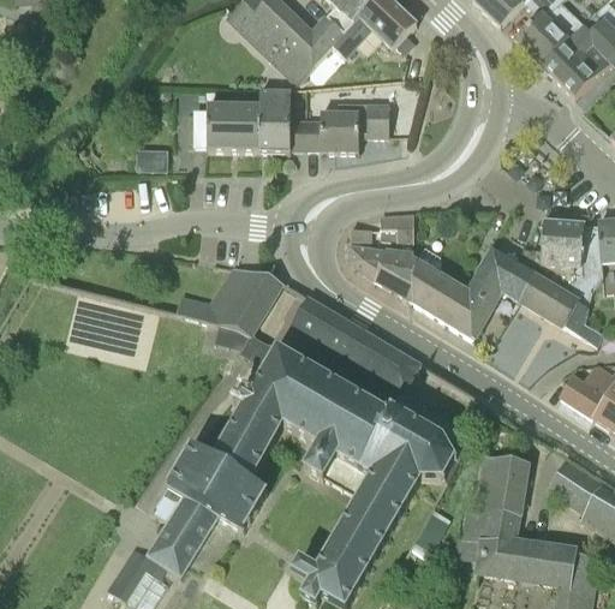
[(16,0),(16,6),(33,5),(33,11),(58,12),(58,0),(16,0)]
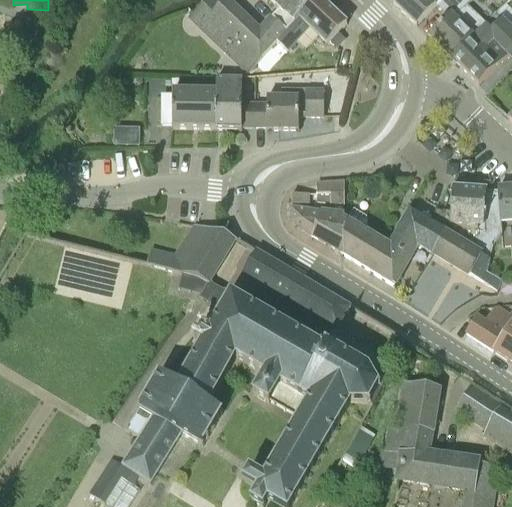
[(280,40),(312,0),(273,0),(280,6),(259,29),(229,0),(221,0),(219,2),(216,0),(204,0),(187,17),(245,71),(277,37),(280,40)]
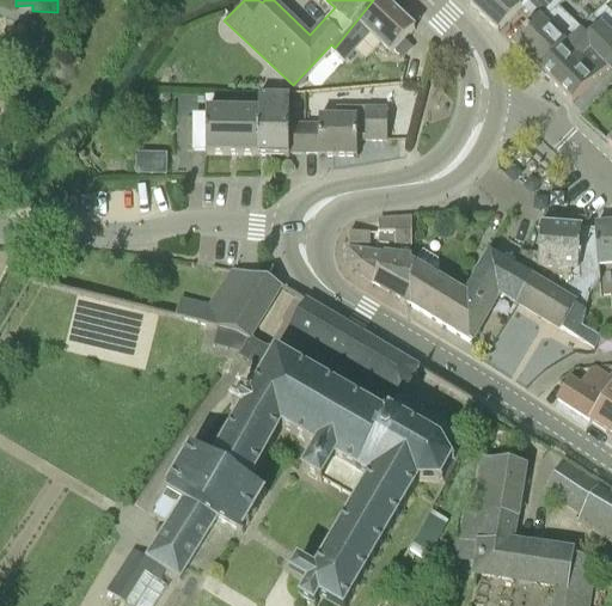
[(346,59),(371,30),(392,50),(415,25),(387,0),(373,0),(335,48),(346,59)]
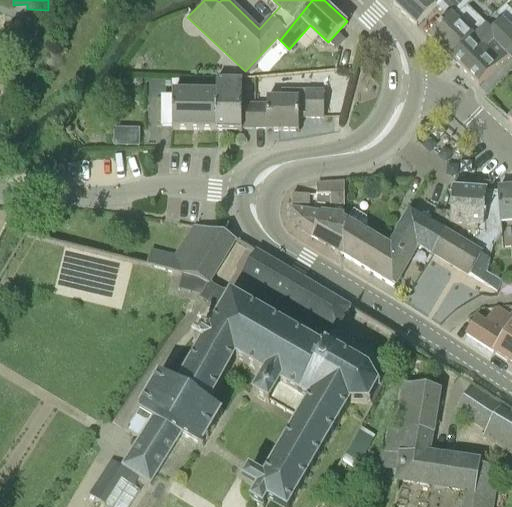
[(394,0),(393,1),(416,23),(437,2),(439,0),(394,0)]
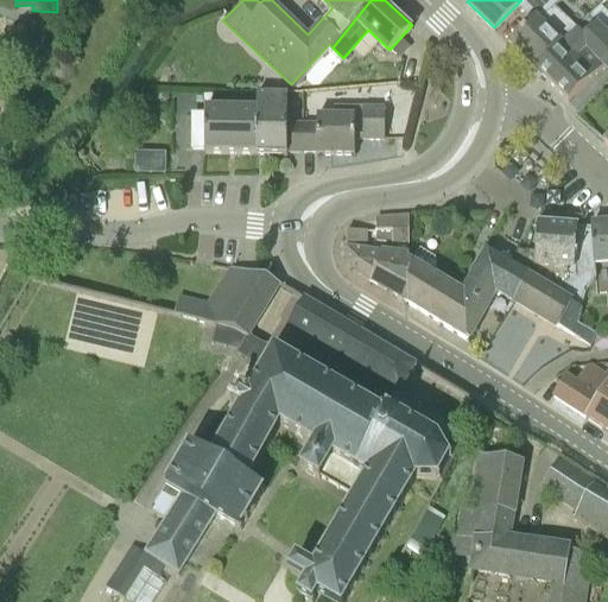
[(538,68),(584,17),(572,0),(556,0),(550,7),(549,6),(540,16),(536,12),(508,40),(536,67),(538,68)]
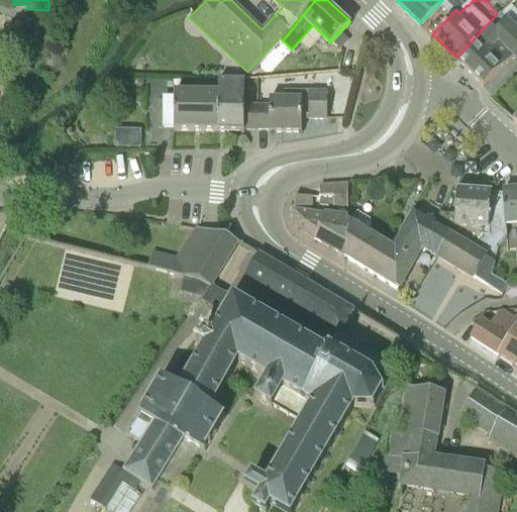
[(104,12),(110,16),(115,9),(109,5),(104,12)]
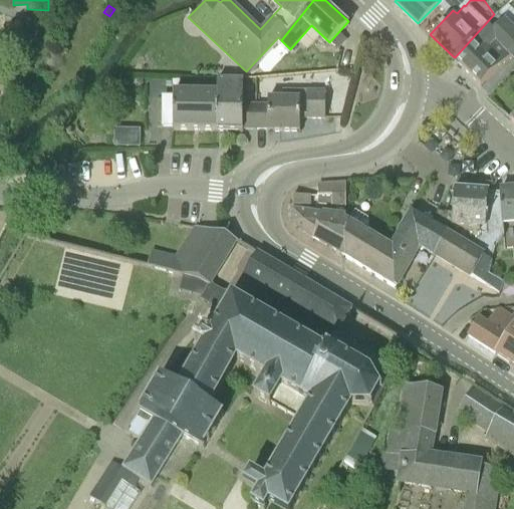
[(513,26),(497,10),(494,14),(455,57),(480,83),(511,53),(513,56),(513,26)]
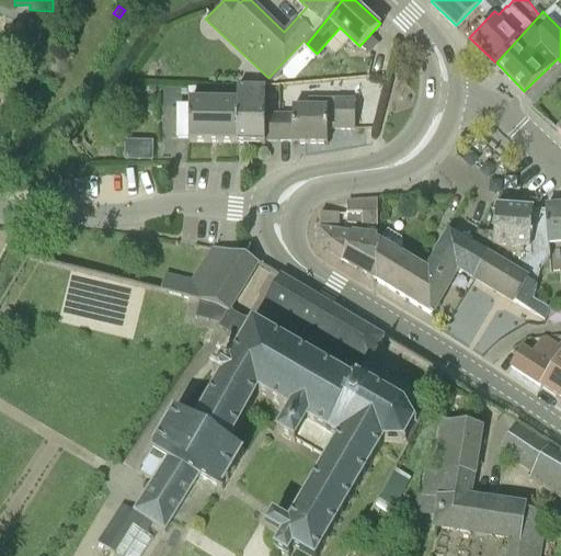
[(279,137),(278,110),(265,110),(265,82),(237,83),(238,98),(236,98),(236,139),(264,139),(264,137),(279,137)]
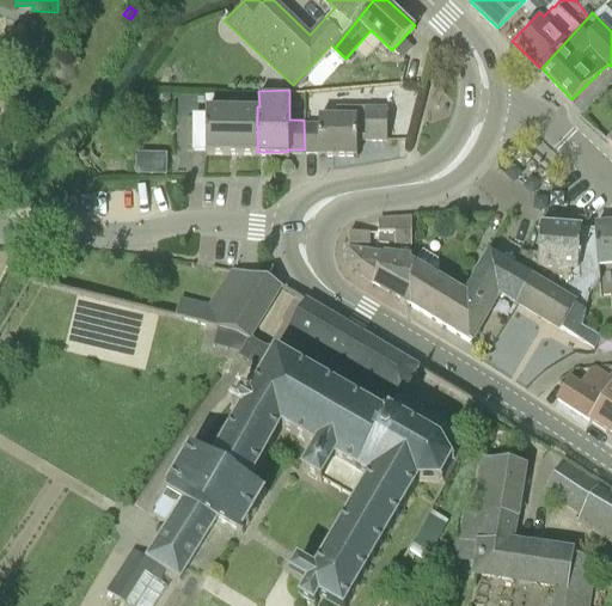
[(387,105),(366,104),(336,103),(336,112),(318,112),(316,120),(304,120),(305,150),(318,151),(318,152),(356,153),(356,136),(387,138),(387,114),(387,105)]
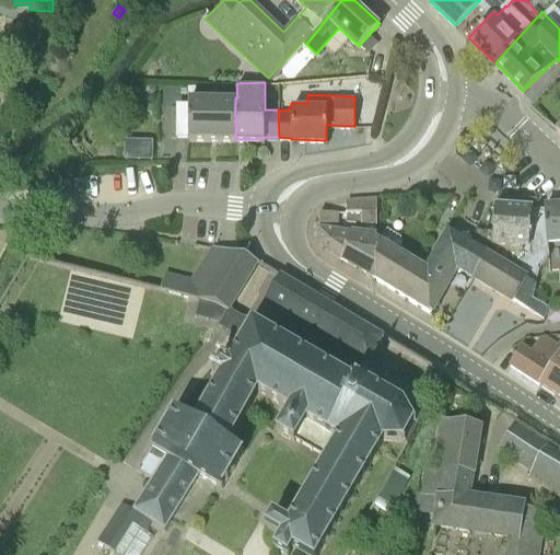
[(235,139),(235,97),(189,96),(189,102),(175,102),(175,136),(188,137),(188,138),(235,139)]
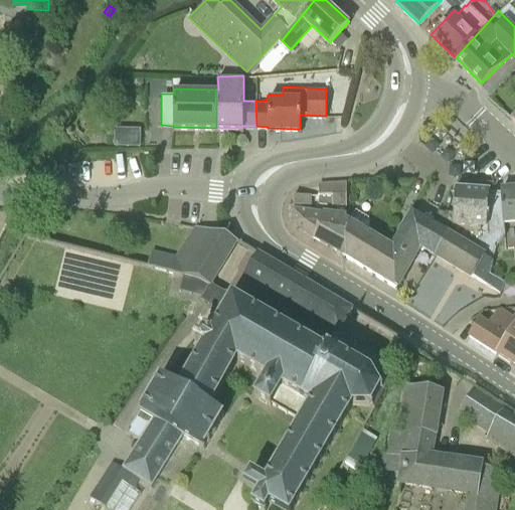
[(142,144),(143,126),(119,125),(118,143),(142,144)]
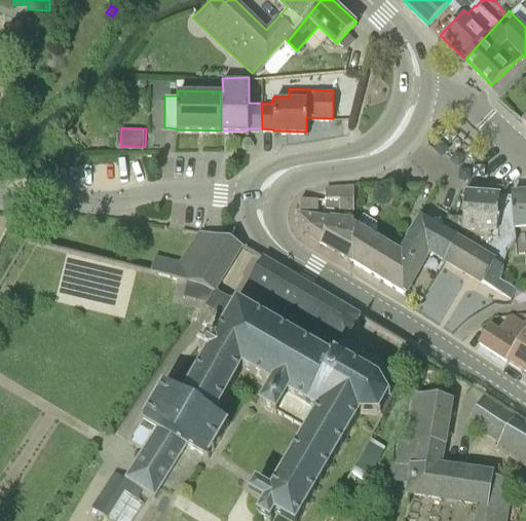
[(353,215),(352,214),(352,185),(326,186),(326,207),(337,208),(336,197),(340,197),(339,216),(318,214),(318,197),(302,197),(300,225),(310,233),(321,240),(352,258),(353,215)]
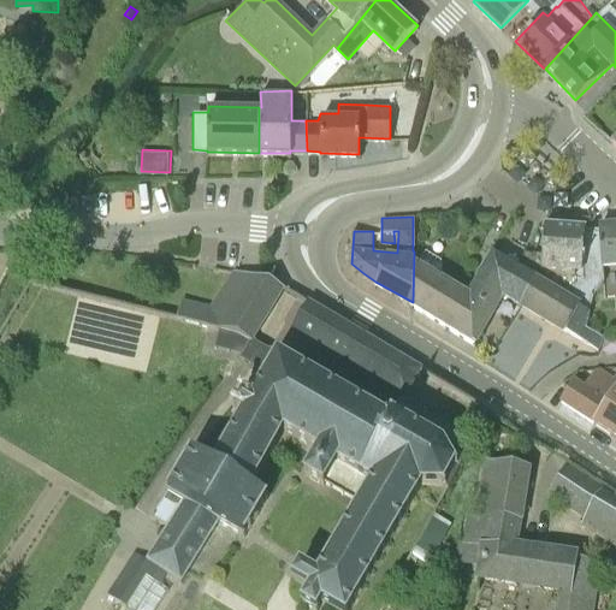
[(615,223),(605,224),(604,265),(615,264),(615,223)]
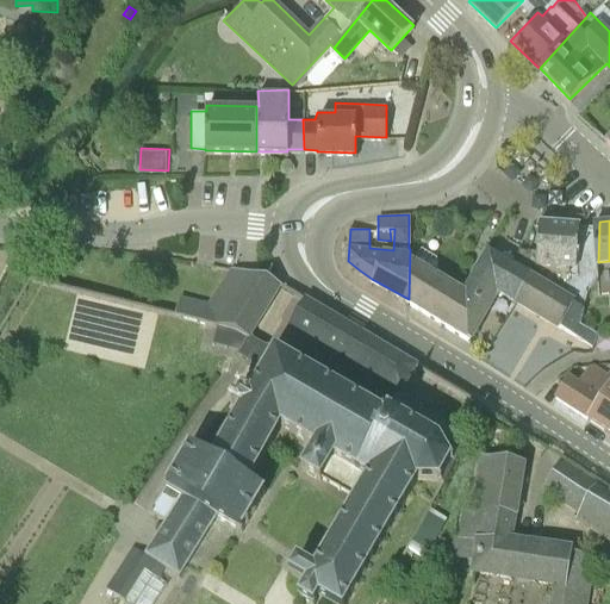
[(599,222),(592,223),(592,225),(539,222),(535,248),(520,247),(516,257),(536,271),(572,292),(585,300),(587,288),(597,275),(597,262),(598,262),(599,222)]
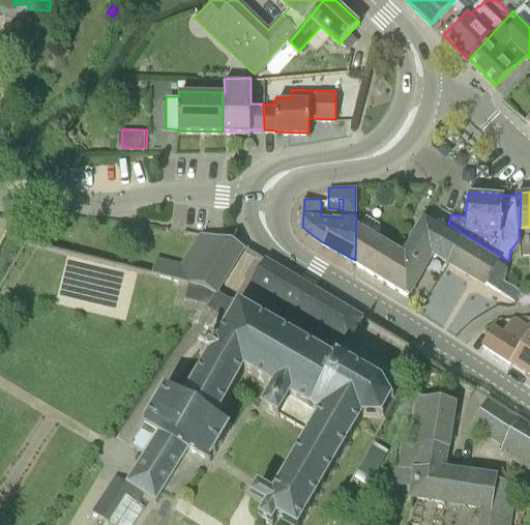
[(379,276),(398,244),(362,226),(362,216),(356,216),(355,260),(357,261),(356,262),(379,276)]
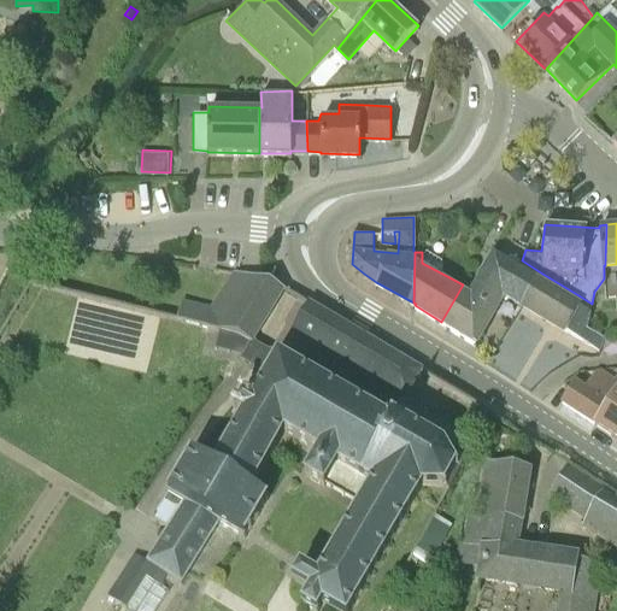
[(519,268),(493,252),(482,271),(471,289),(463,285),(441,322),(445,323),(444,324),(475,342),(503,292),(523,303),(542,274),(522,260),(519,268)]
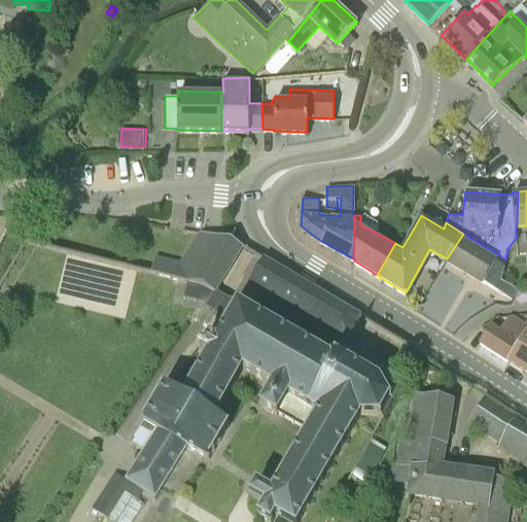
[(237,298),(217,288),(233,264),(222,258),(233,240),(240,244),(241,243),(232,238),(201,230),(179,262),(154,255),(151,269),(188,278),(183,294),(207,301),(205,303),(226,316),(215,338),(206,333),(198,345),(207,350),(181,395),(162,384),(142,419),(131,441),(142,449),(125,478),(113,471),(92,506),(107,516),(114,521),(113,521),(131,521),(144,501),(137,497),(142,489),(154,497),(187,445),(210,458),(230,424),(216,416),(243,368),(271,383),(258,404),(304,430),(271,488),(256,480),(248,492),(264,501),(256,514),(270,521),(274,514),(289,521),(297,521),(360,413),(380,413),(390,394),(391,394),(405,371),(342,336),(334,351),(334,350),(331,354),(237,298)]
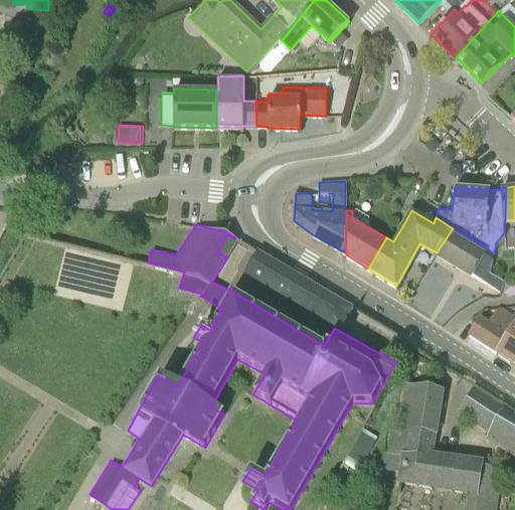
[(494,253),(483,246),(453,228),(437,252),(499,289),(505,279),(490,271),(494,253)]
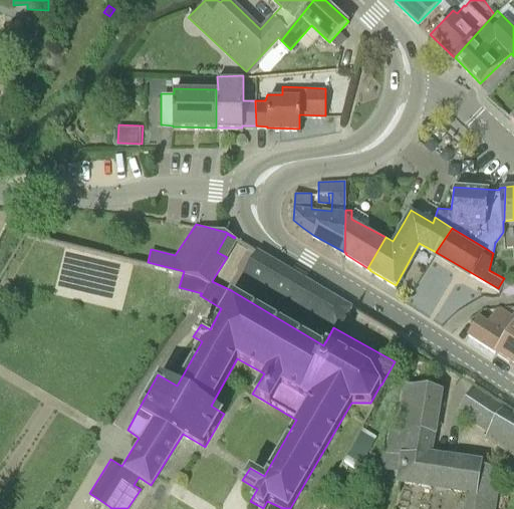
[(339,327),(351,305),(248,244),(247,246),(255,251),(244,271),(339,327)]
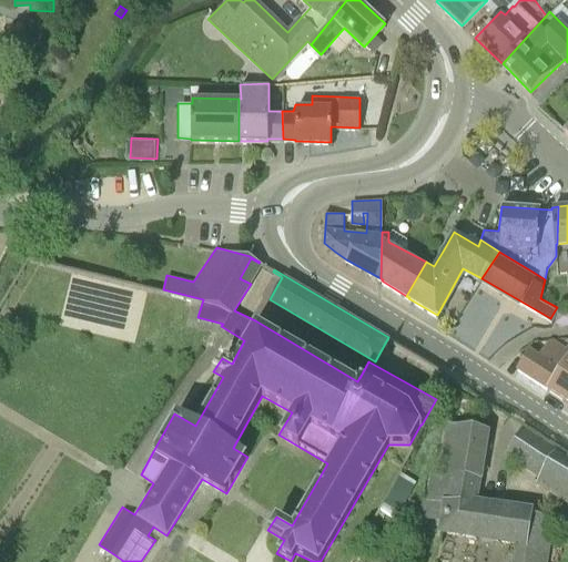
[(547,387),(567,351),(567,339),(566,345),(550,336),(538,355),(529,349),(517,368),(547,387)]
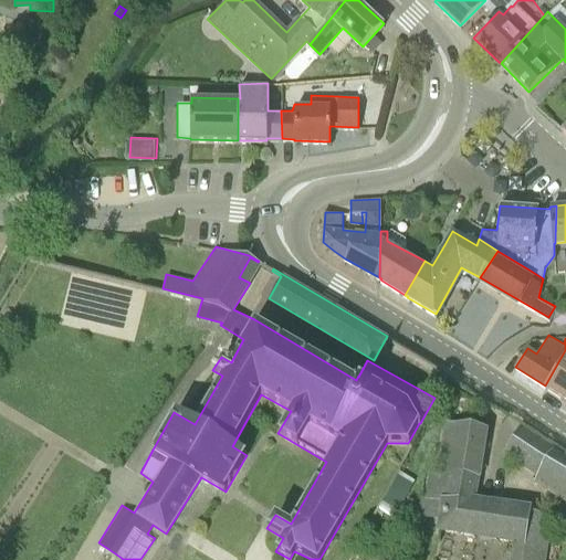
[(565,399),(565,350),(545,386),(565,399)]
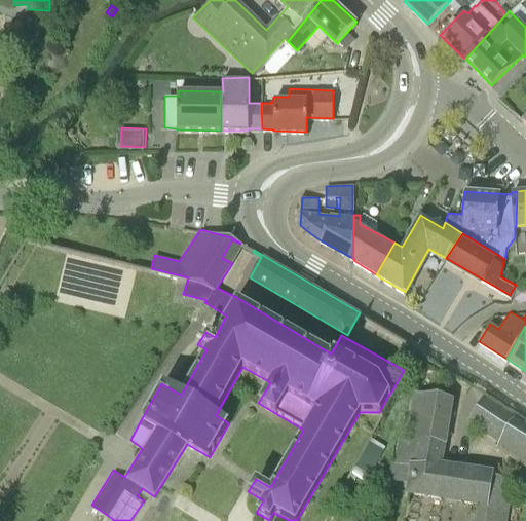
[(501,520),(506,497),(510,477),(439,466),(445,429),(450,398),(415,392),(408,435),(398,434),(393,461),(409,463),(405,492),(476,505),(473,520),(501,520)]
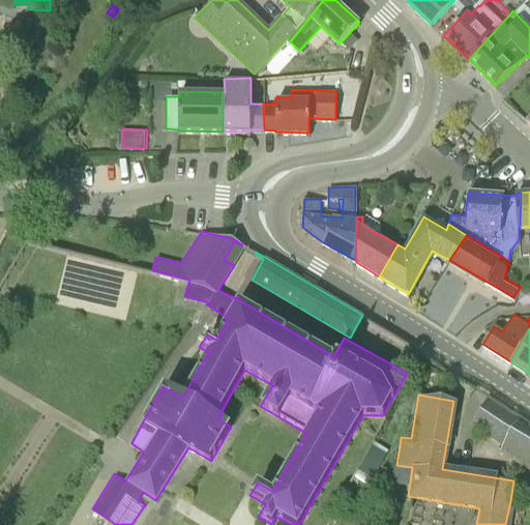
[(472,424),(502,443),(517,420),(518,418),(488,399),(472,424)]
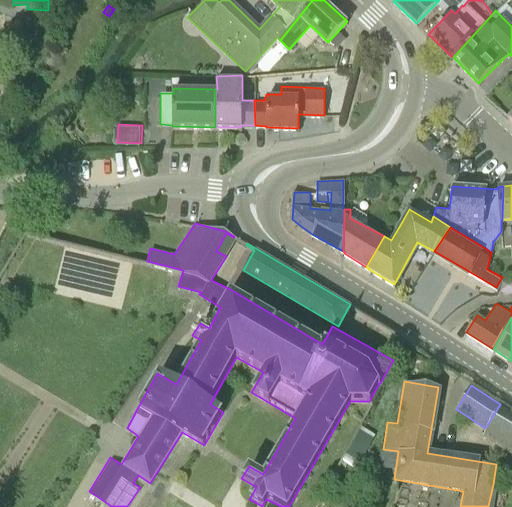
[(511,414),(499,406),(485,428),(483,432),(511,452),(511,414)]
